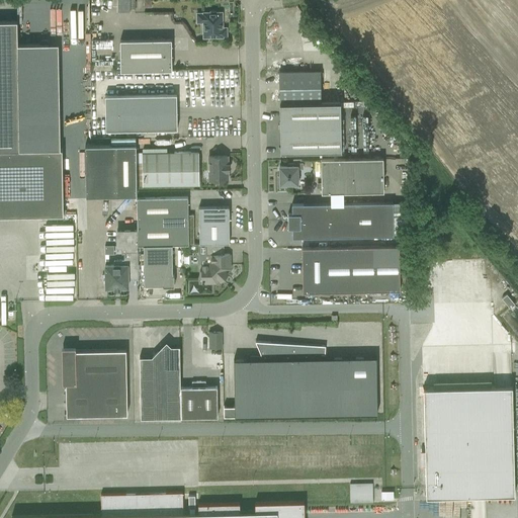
[(203,13),(197,13),(197,22),(203,22),(203,37),(223,37),(223,36),(227,36),(227,27),(223,27),(222,12),(217,12),(214,11),(210,11),(208,12),(203,13)]
